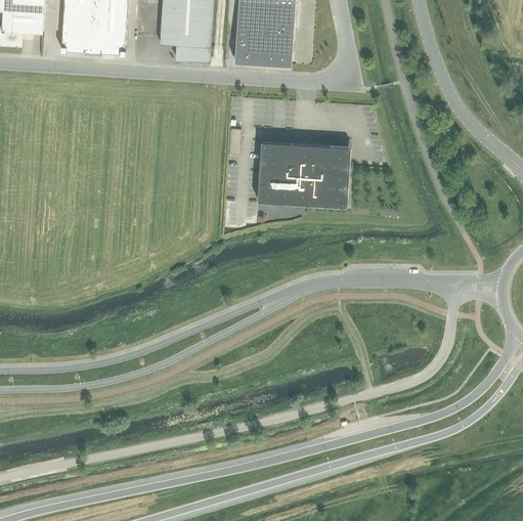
[(0,13),(2,13),(1,30),(0,30),(0,47),(20,49),(22,35),(42,37),(44,0),(0,0),(0,13)]
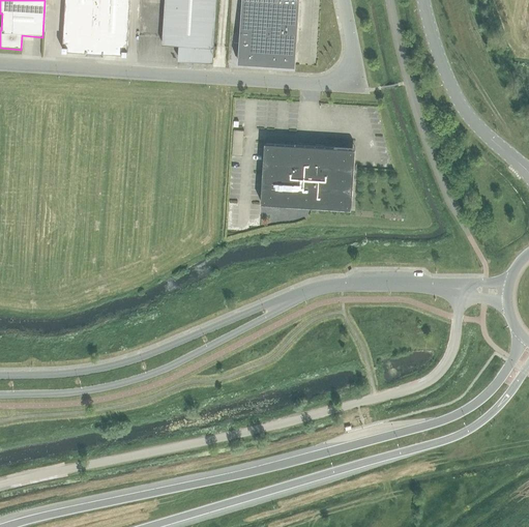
[(64,0),(61,54),(94,55),(96,0),(64,0)]
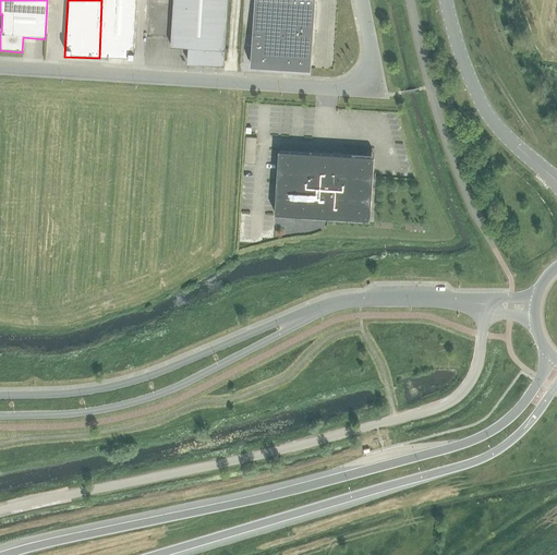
[(101,0),(99,58),(133,60),(135,0),(101,0)]
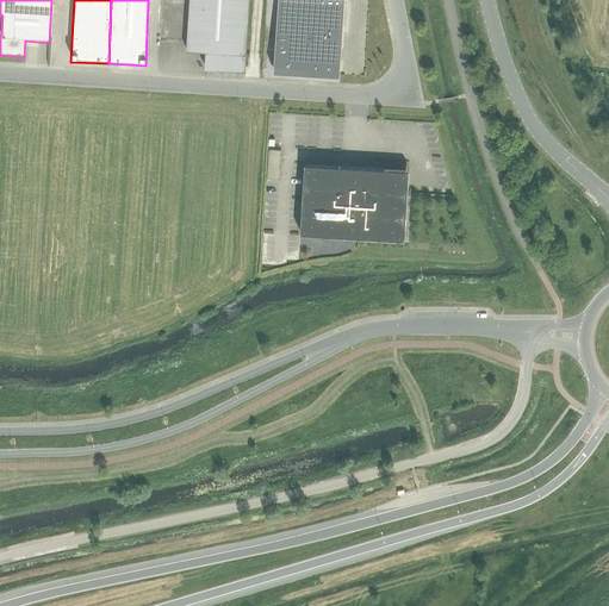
[(243,72),(248,0),(188,0),(185,54),(204,55),(203,69),(243,72)]
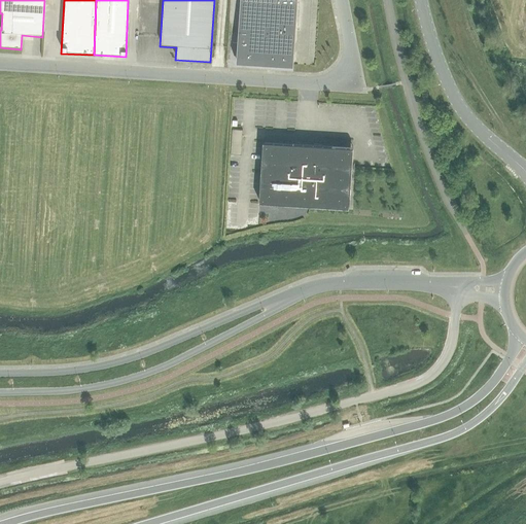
[(239,0),(236,64),(292,67),(296,0),(239,0)]
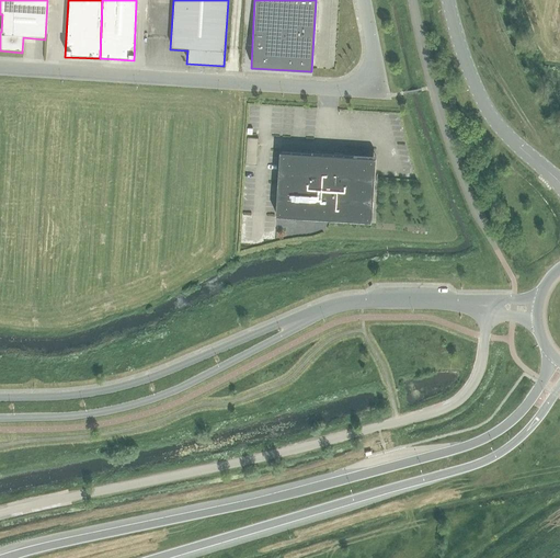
[(247,140),(246,159),(255,159),(256,141),(247,140)]
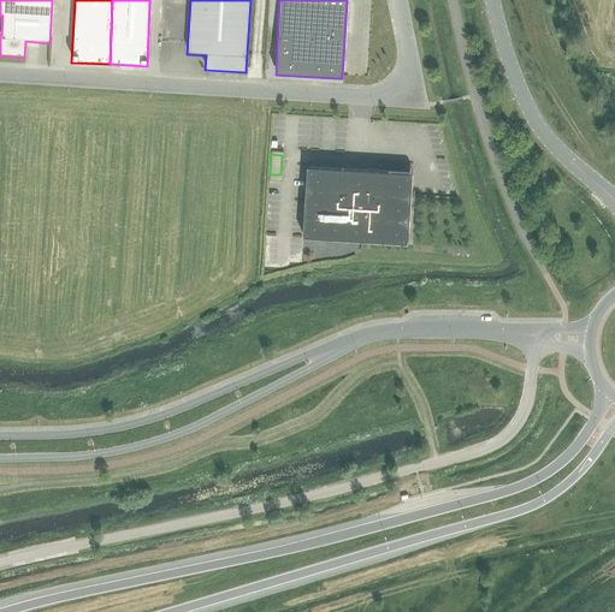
[(407,245),(412,174),(306,168),(301,238),(407,245)]
